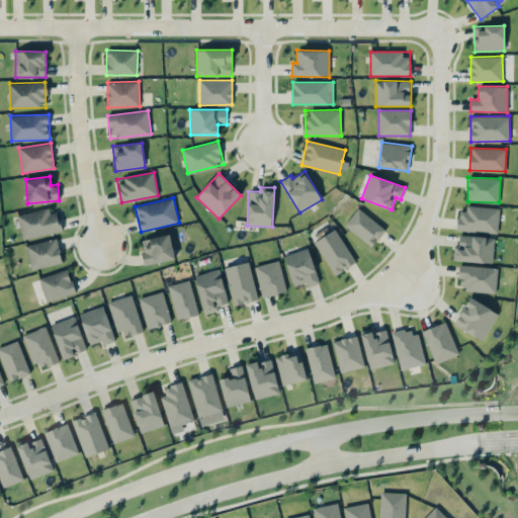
[(498,233),(499,208),(458,206),(457,231),(498,233)]
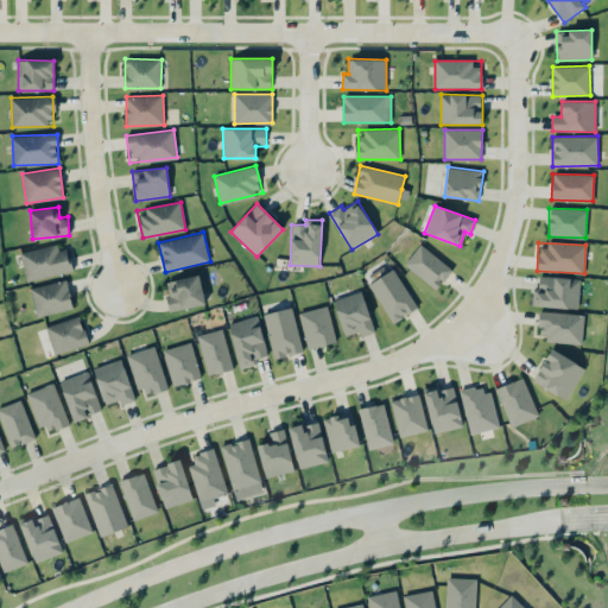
[(404,264),(436,290),(453,270),(420,244),(404,264)]
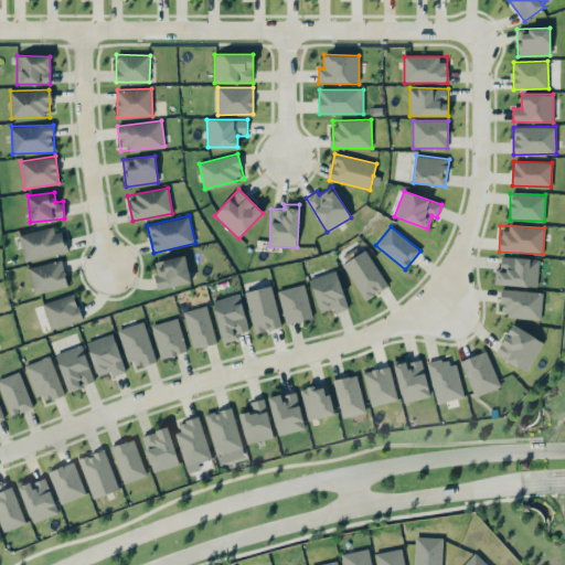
[(63,227),(20,234),(23,259),(66,253),(63,227)]
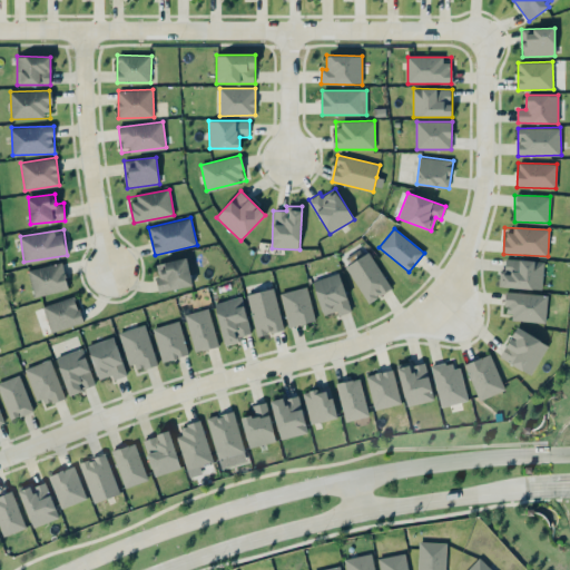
[(392,288),(369,252),(345,266),(369,303),(392,288)]
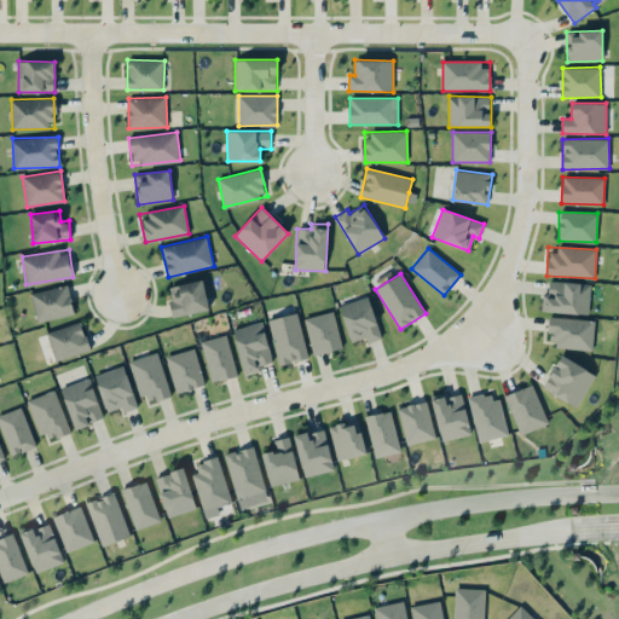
[(167,287),(173,317),(209,310),(203,279),(167,287)]
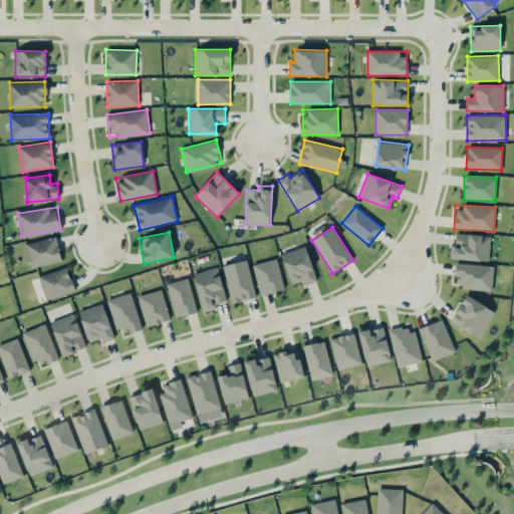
[(490,235),(456,233),(456,245),(451,245),(450,259),(489,260),(490,235)]
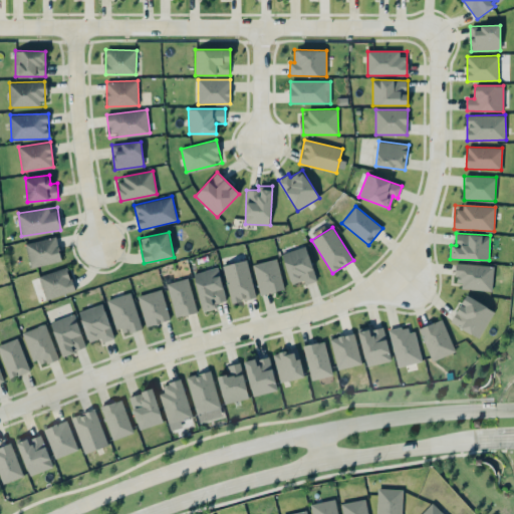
[(25,244),(31,268),(62,260),(56,236),(25,244)]
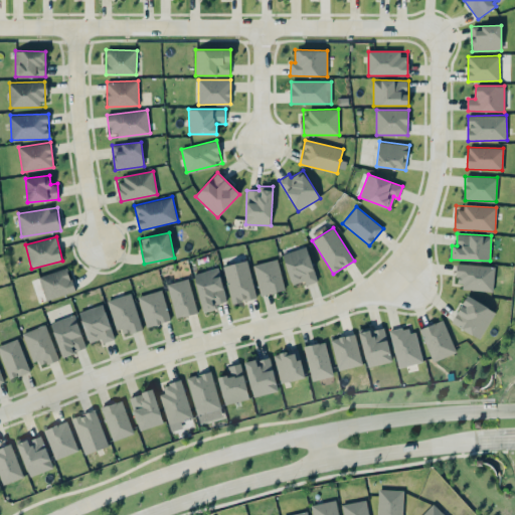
[(282,254),(293,285),(304,281),(306,285),(318,281),(306,246),(282,254)]
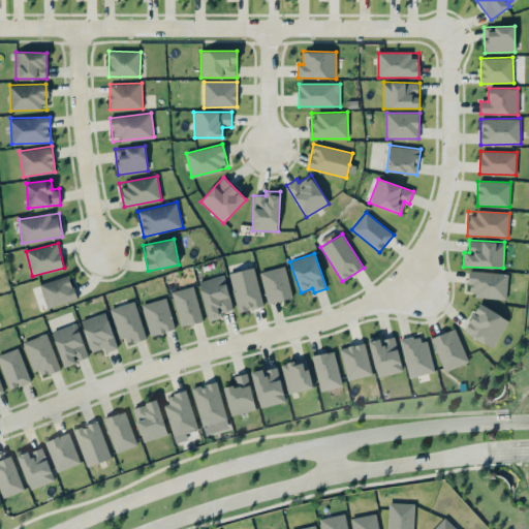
[(240,312),(263,306),(254,267),(229,273),(240,312)]
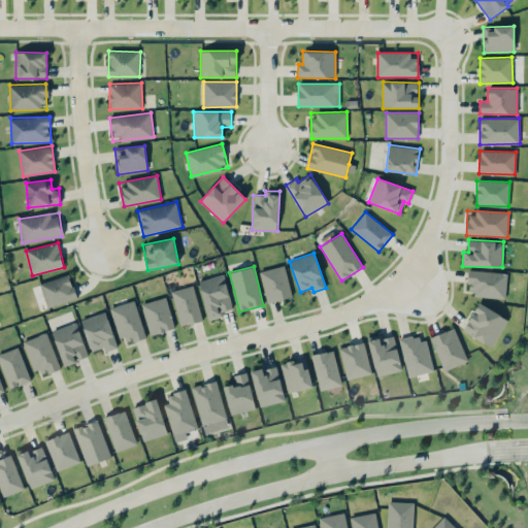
[(261,270),(266,302),(291,298),(286,266),(261,270)]
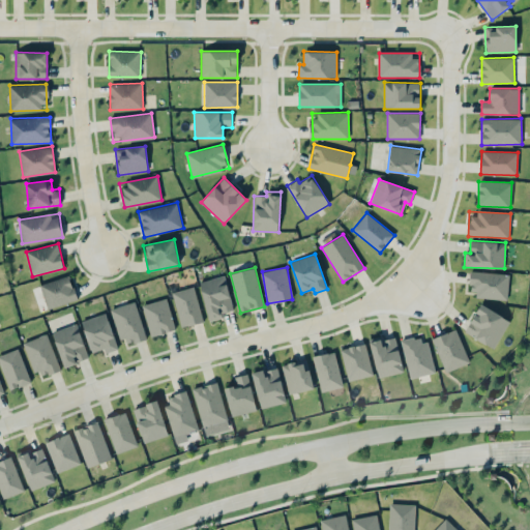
[(507,299),(508,273),(472,272),(471,298),(507,299)]
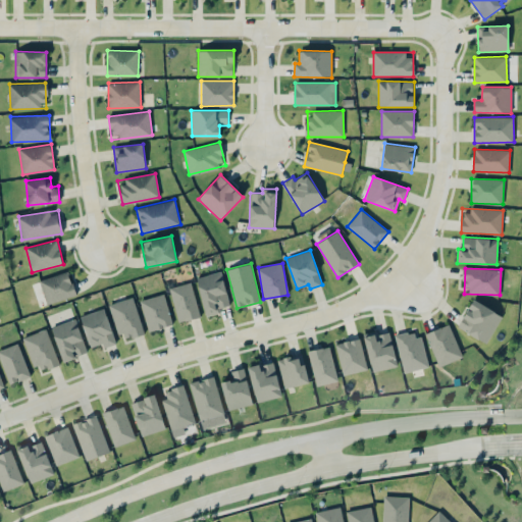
[(196,277),(206,313),(230,307),(221,270),(196,277)]
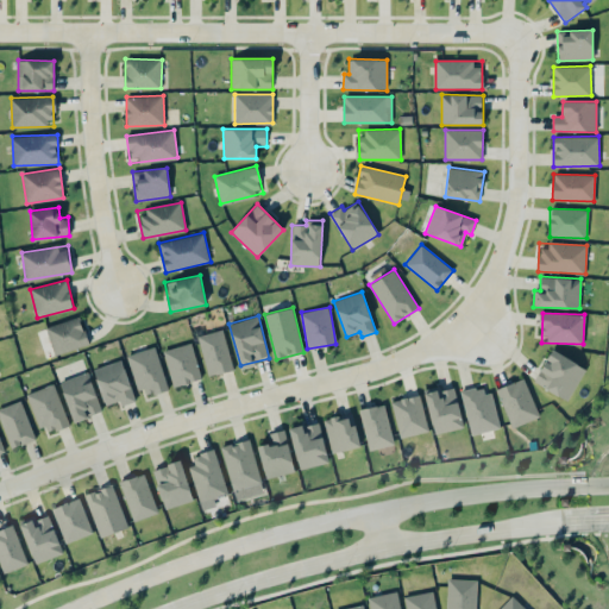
[(45,327),(55,355),(88,344),(80,316),(45,327)]
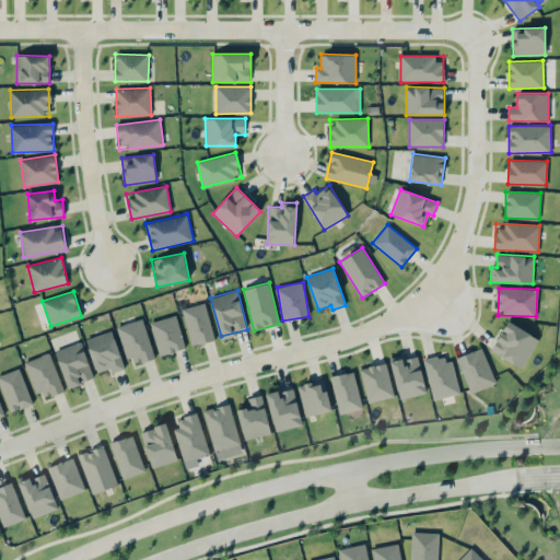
[(216,339),(205,302),(182,308),(191,346),(216,339)]
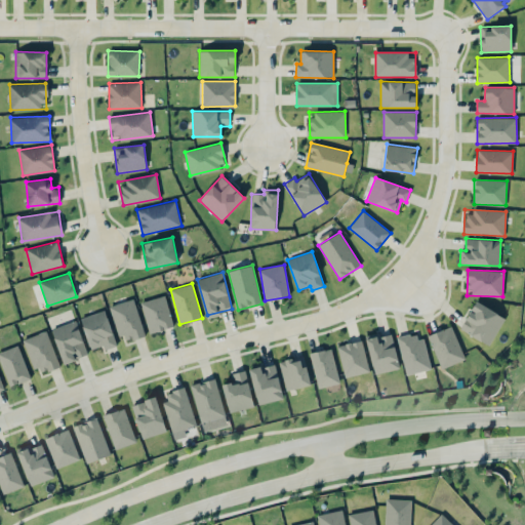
[(173,326),(165,295),(140,301),(149,333),(173,326)]
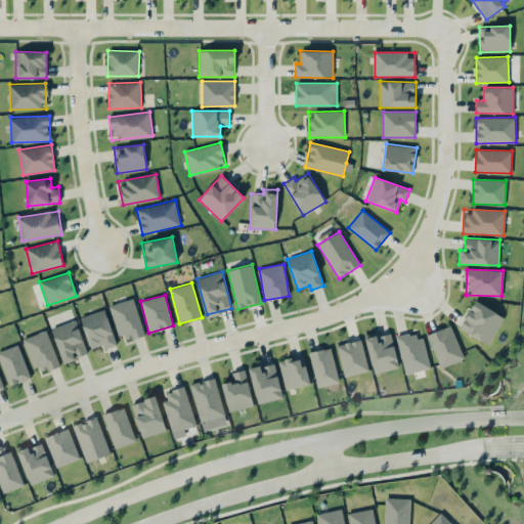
[(124,334),(126,342),(145,335),(132,298),(110,306),(120,335),(124,334)]
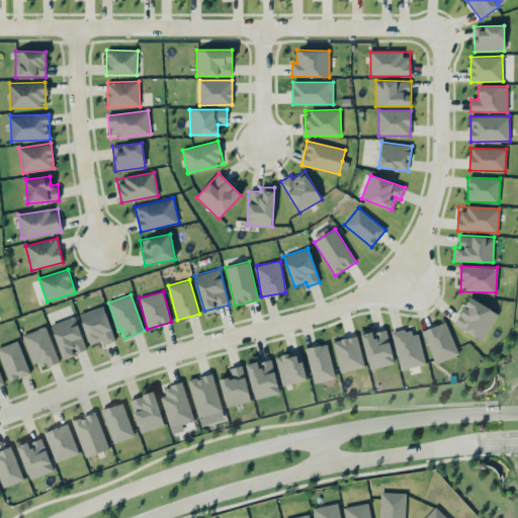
[(483,341),(498,313),(469,296),(454,325),(483,341)]
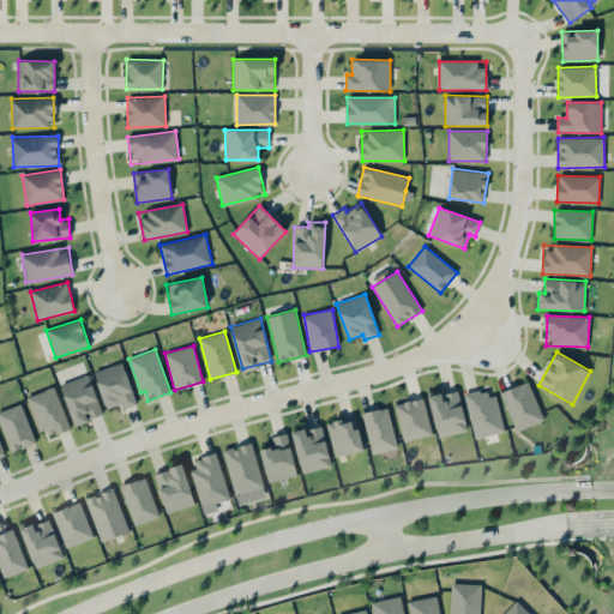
[(137,404),(122,362),(94,372),(106,409),(120,404),(122,409),(137,404)]
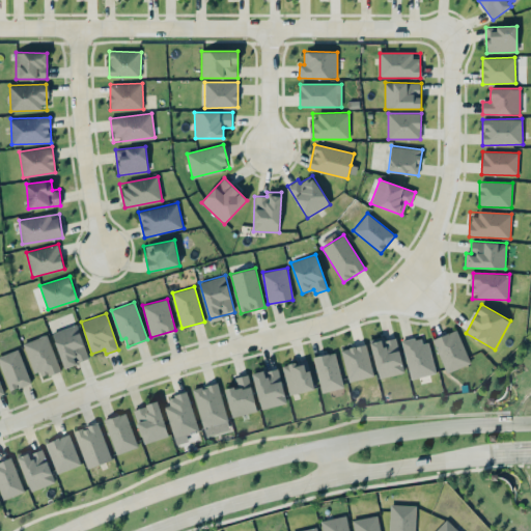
[(88,360),(79,325),(53,331),(62,367),(88,360)]
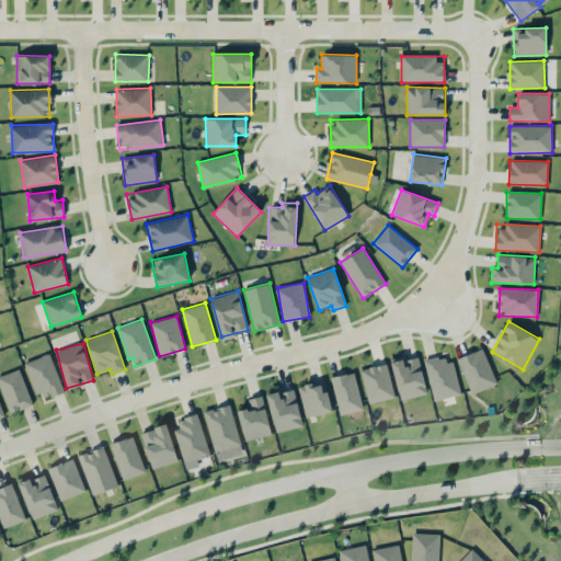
[(497,384),(482,347),(457,358),(471,395),(497,384)]
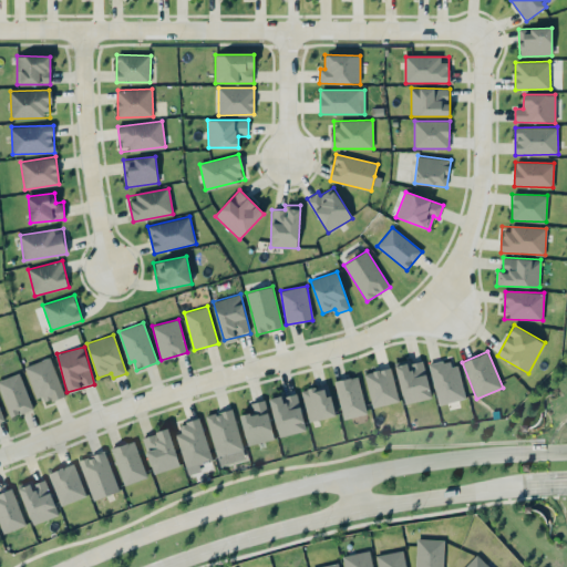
[(62,397),(52,358),(26,364),(35,403),(62,397)]
